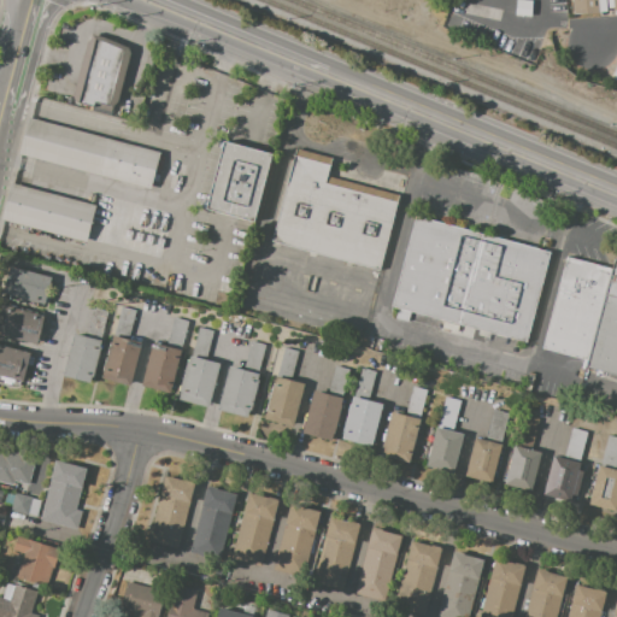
[(515,0),(533,1),(532,16),(513,15),(515,0)]
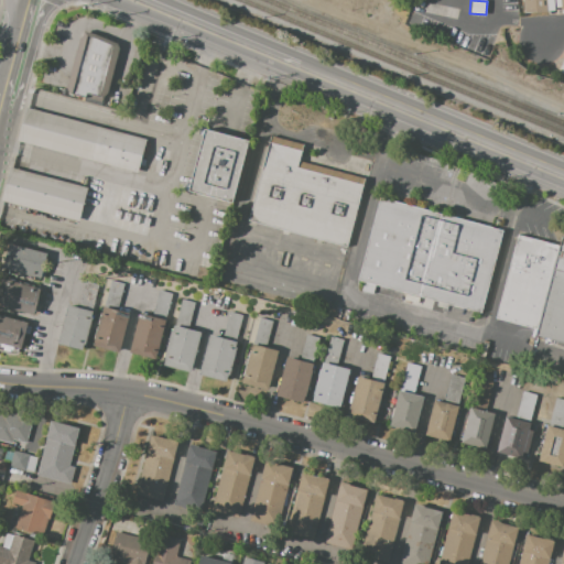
[(553,0),(554,10),(524,12),(523,0),(553,0)]
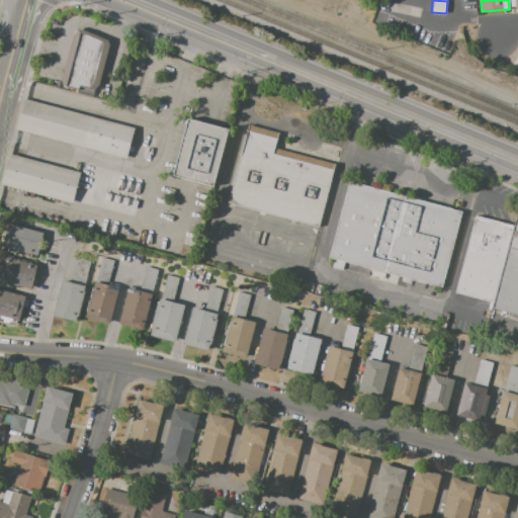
[(517,0),(517,8),(515,9),(514,6),(510,7),(509,0),(517,0)]
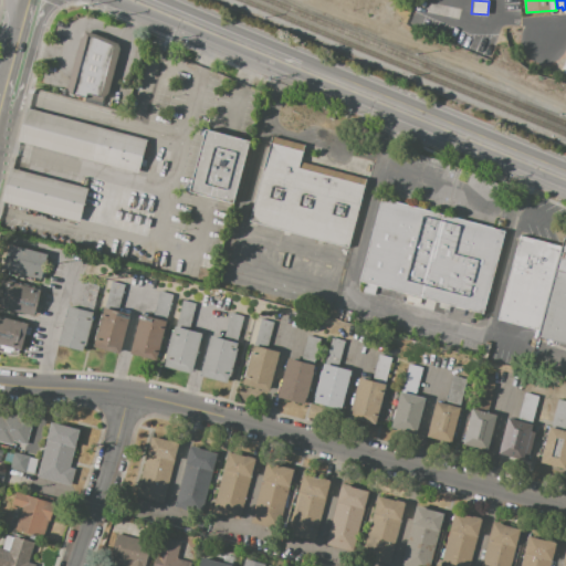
[(84,31),(119,46),(103,103),(67,93),(84,31)]
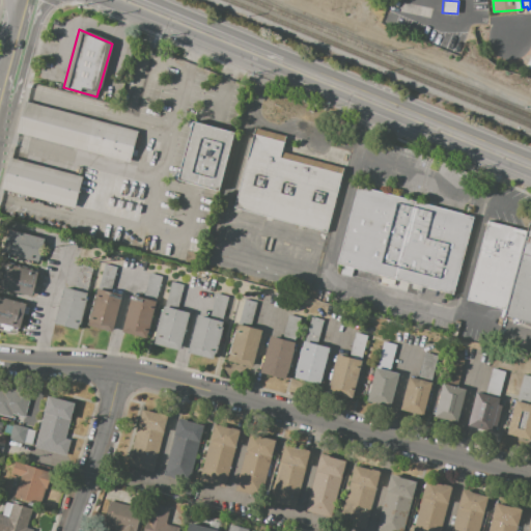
[(26,102),(136,131),(128,162),(18,133),(26,102)]
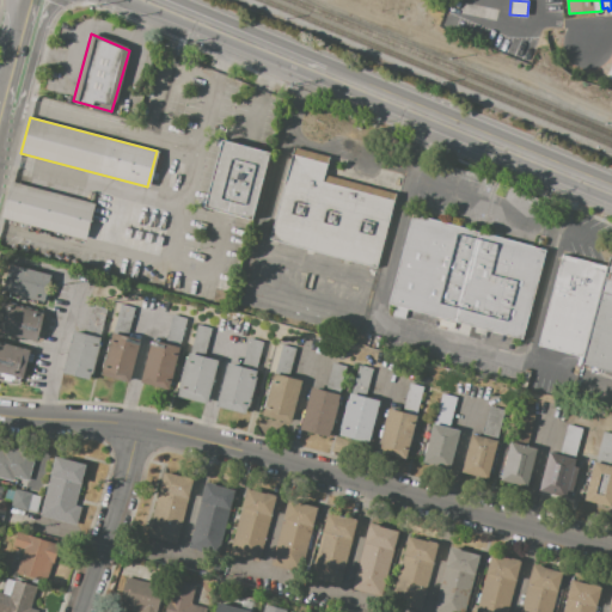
[(221,140),(248,147),(268,153),(251,220),(228,214),(203,208),(221,140)]
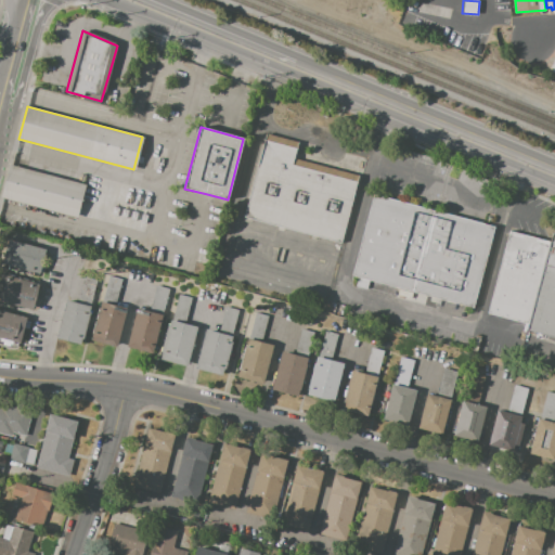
[(267,133),(298,142),(294,158),(358,175),(340,243),(245,218),(267,133)]
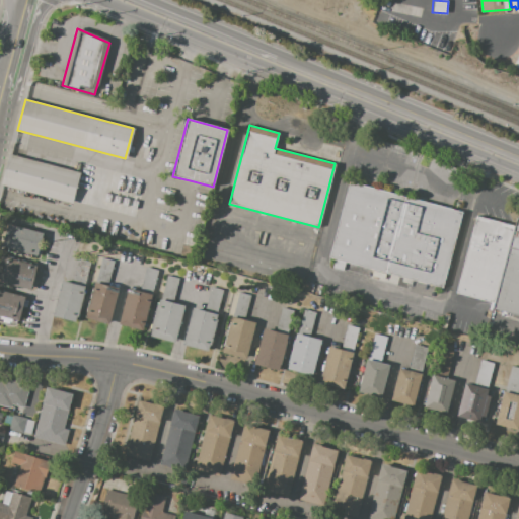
[(80,173),(72,204),(4,186),(12,155),(80,173)]
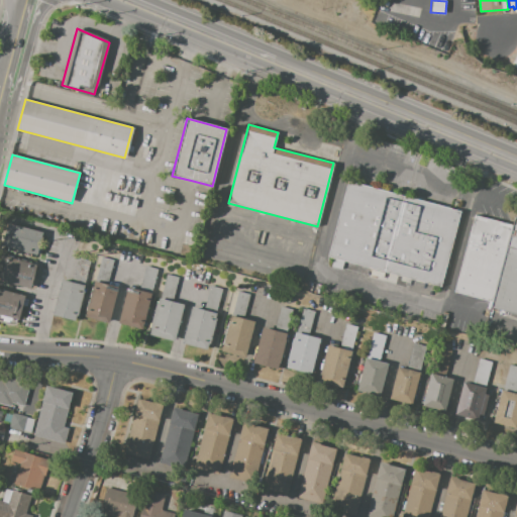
[(347,181),(460,211),(440,287),(411,280),(410,283),(400,281),(401,277),(397,276),(395,283),(370,276),(371,269),(344,262),(341,272),(330,269),(333,259),(327,257),(347,181)]
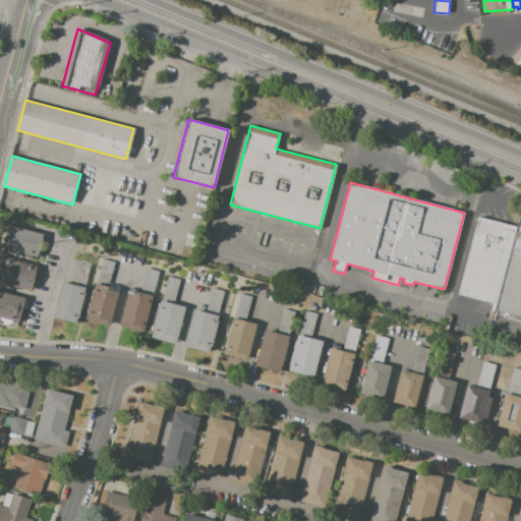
[(203,190),(209,192),(205,207),(198,206),(203,190)]
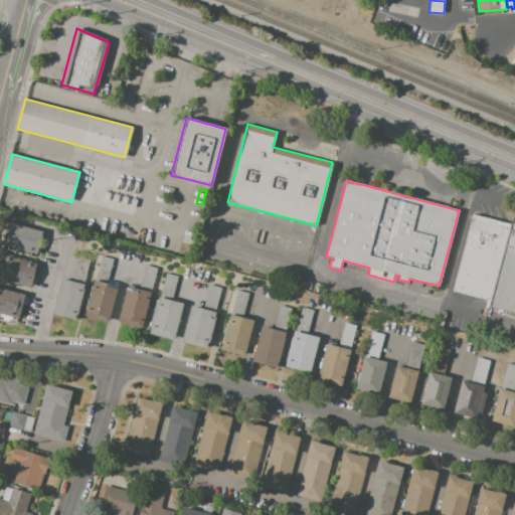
[(472,213),(510,223),(512,216),(514,216),(514,313),(485,305),(486,302),(451,292),(472,213)]
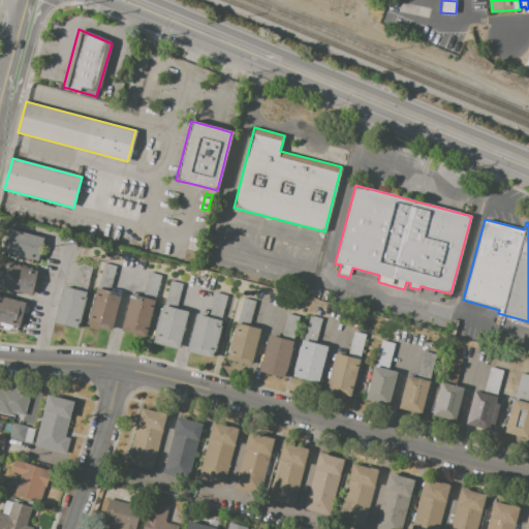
[(42,238),(36,261),(2,252),(8,228),(42,238)]
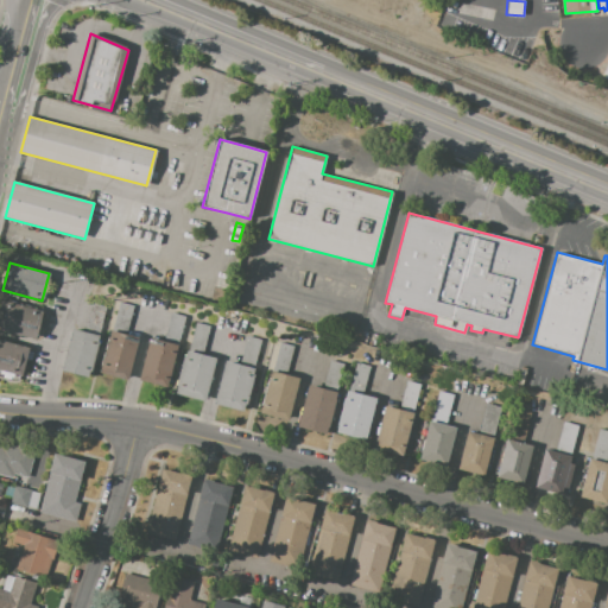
[(36,340),(2,331),(10,303),(44,311),(36,340)]
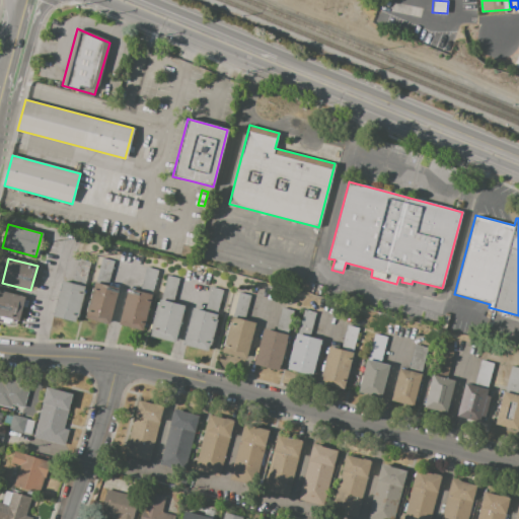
[(85,287),(72,284),(78,258),(91,263),(85,287)]
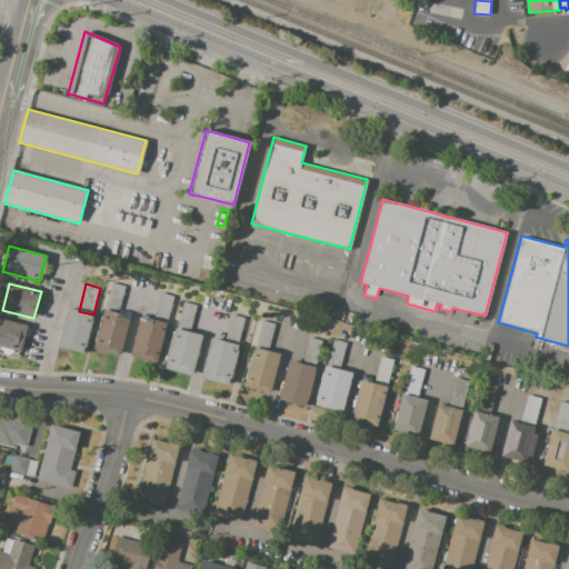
[(103,310),(110,283),(125,288),(118,313),(103,310)]
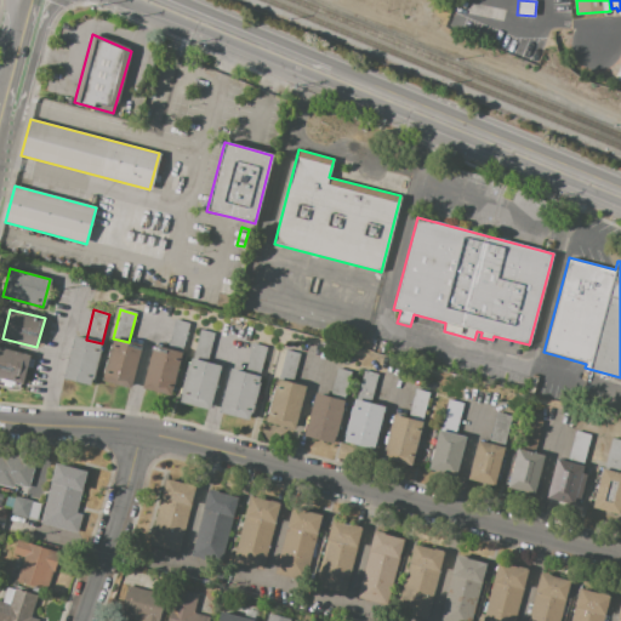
[(182,354),(166,351),(175,319),(191,323),(182,354)]
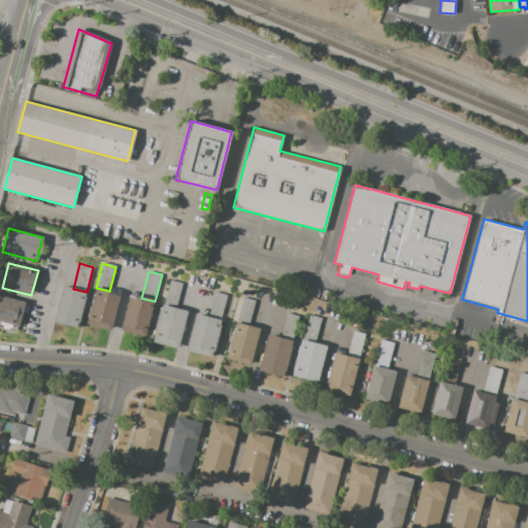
[(163,305),(169,279),(183,284),(176,308),(163,305)]
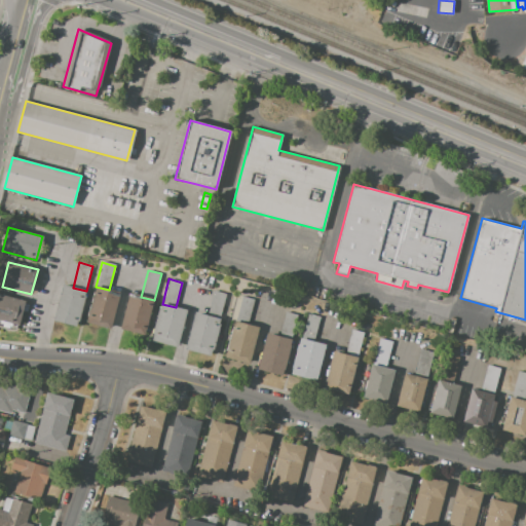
[(86,291),(77,326),(54,320),(64,285),(73,288),(86,291)]
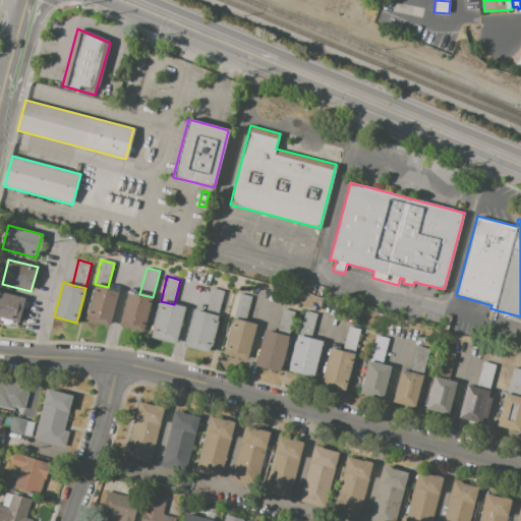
[(110,326),(85,319),(95,284),(108,287),(119,290),(110,326)]
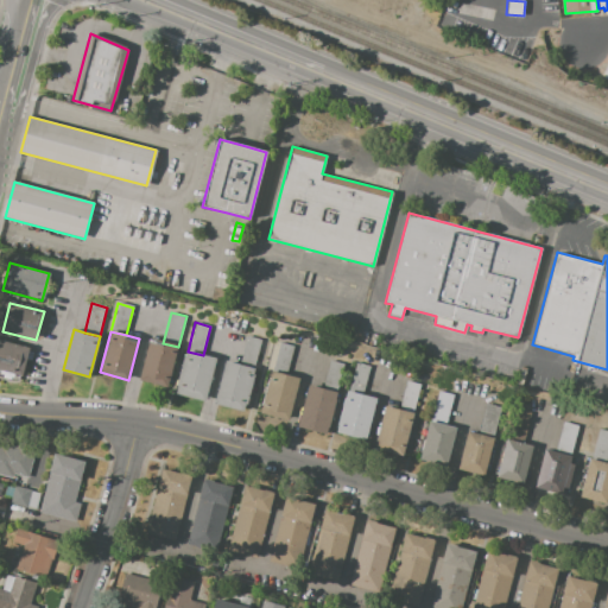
[(255,368),(240,363),(247,336),(263,340),(255,368)]
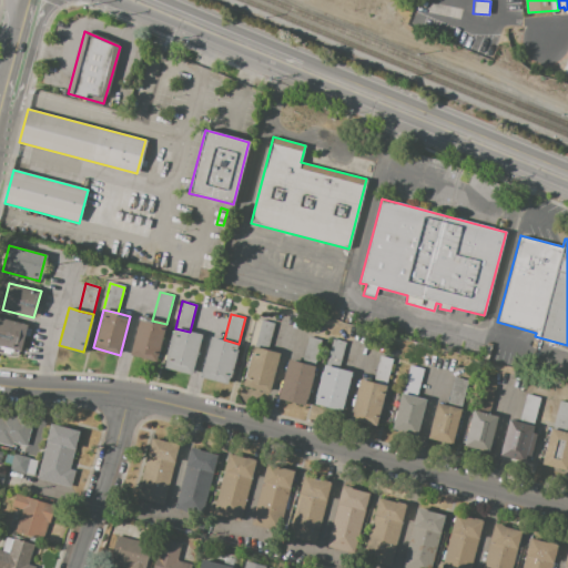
[(0,317),(28,325),(21,351),(0,344),(0,317)]
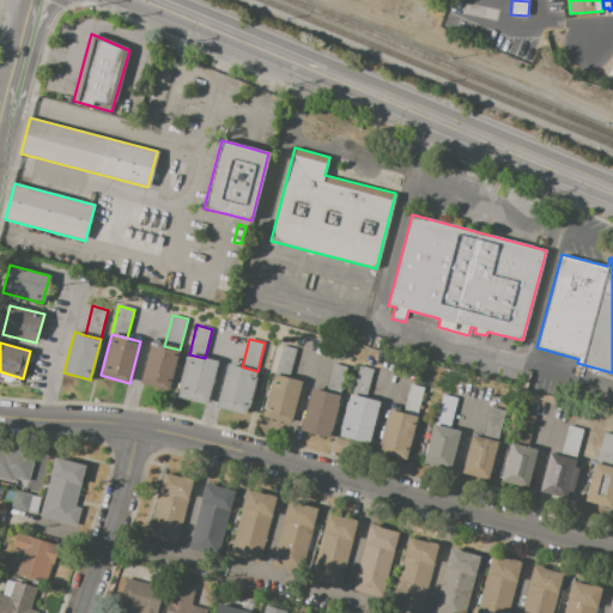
[(151,343),(164,346),(180,350),(169,390),(140,383),(151,343)]
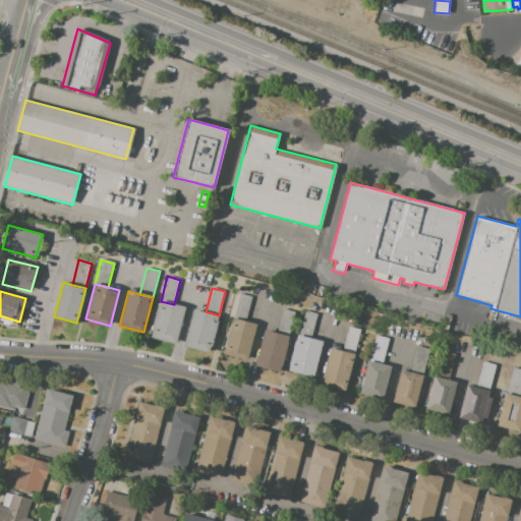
[(233,317),(239,293),(251,296),(245,321),(233,317)]
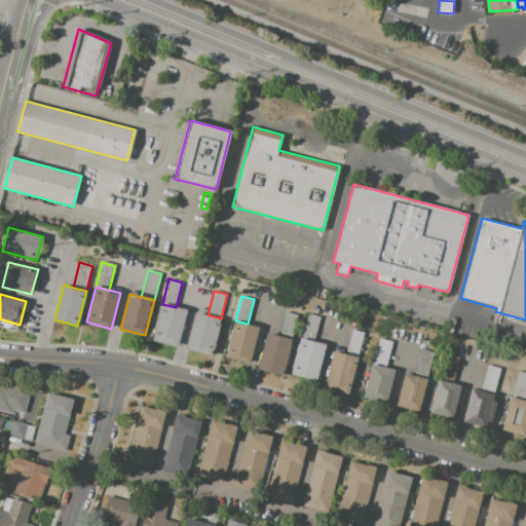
[(187,310),(178,346),(153,340),(162,304),(176,307),(187,310)]
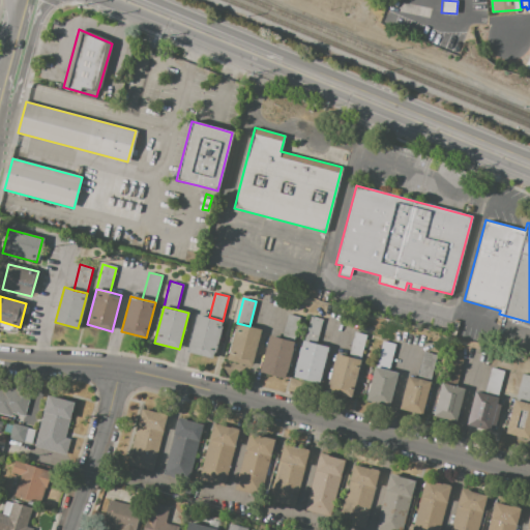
[(213,357),(187,350),(197,314),(209,317),(223,321),(213,357)]
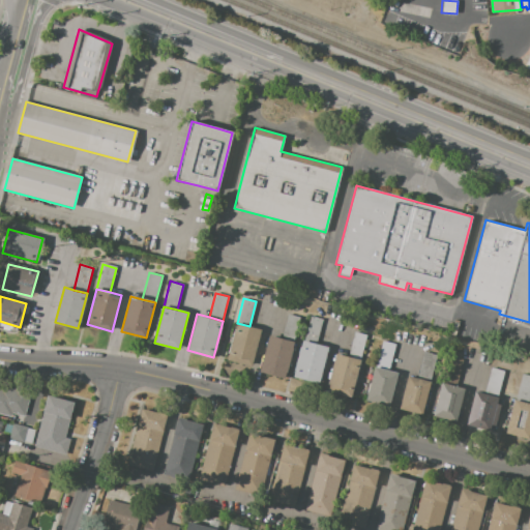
[(291,342),(282,340),(289,314),(298,316),(291,342)]
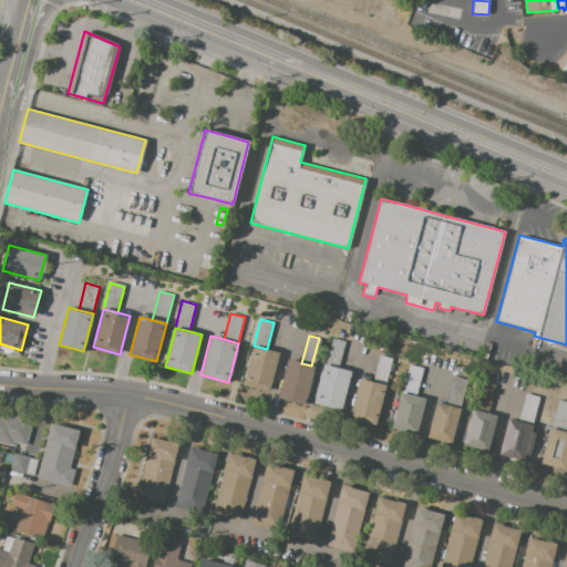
[(325,364),(332,338),(344,341),(338,368),(325,364)]
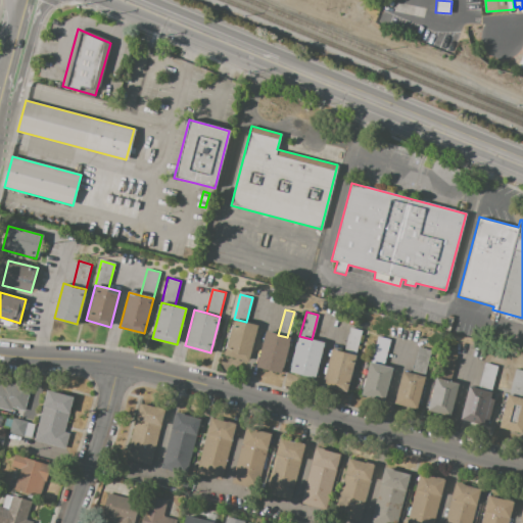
[(257,325),(248,360),(225,353),(234,319),(246,322),(257,325)]
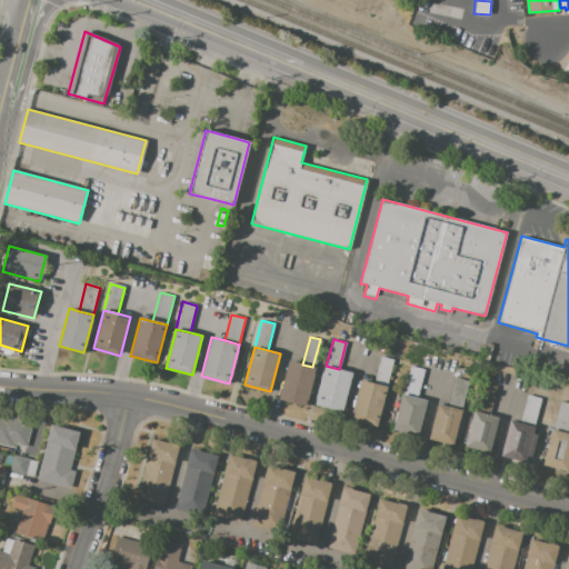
[(388,387),(372,382),(379,356),(396,360),(388,387)]
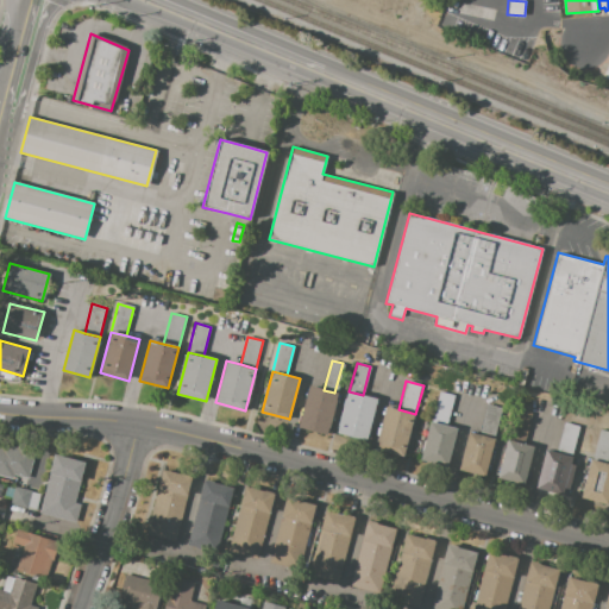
[(324,434),(296,427),(308,385),(324,390),(334,393),(324,434)]
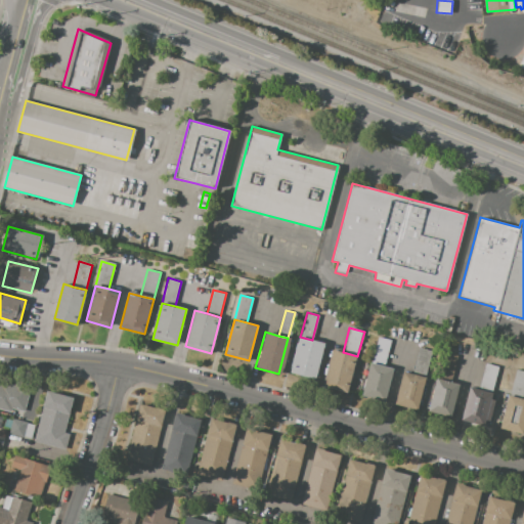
[(323,343),(314,380),(291,373),(300,337),(312,340),(323,343)]
